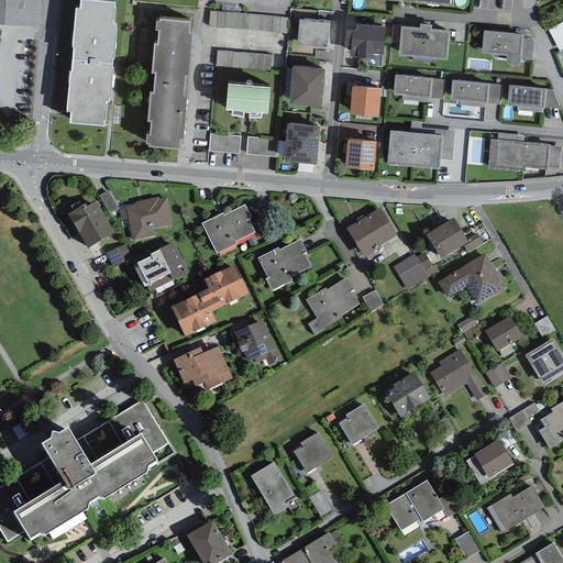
[(42,0),(0,0),(0,22),(41,25),(42,0)]
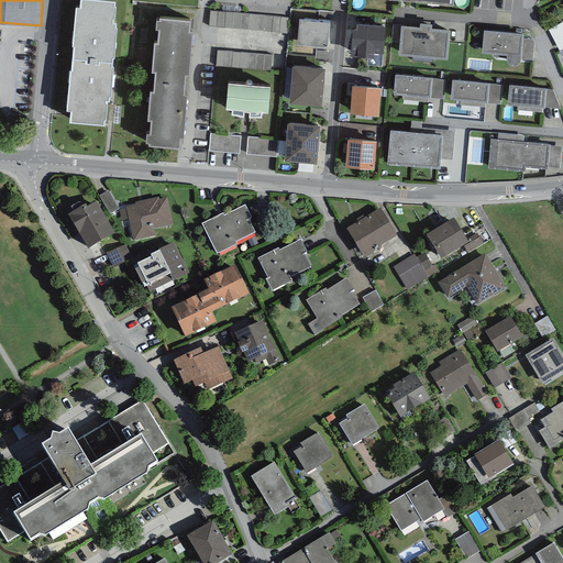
[(113,0),(80,0),(80,6),(76,6),(73,44),(74,44),(72,68),(70,68),(67,108),(72,108),(70,120),(103,122),(105,118),(106,118),(107,98),(108,98),(109,94),(110,94),(112,65),(111,64),(112,55),(113,55),(116,25),(114,25),(116,20),(112,20),(112,17),(114,17),(114,4),(113,4),(113,0)]
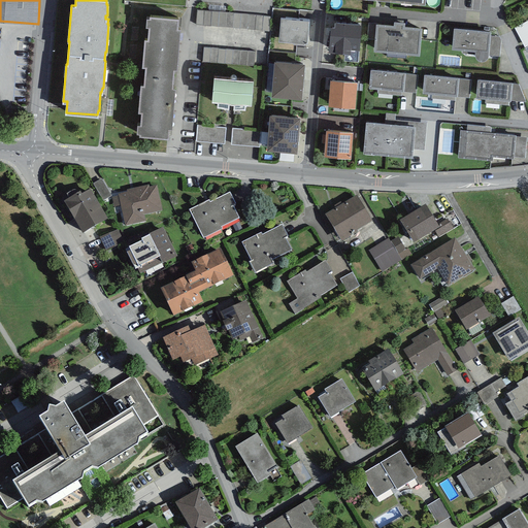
[(270,15),(197,9),(195,24),(269,30),(270,15)]
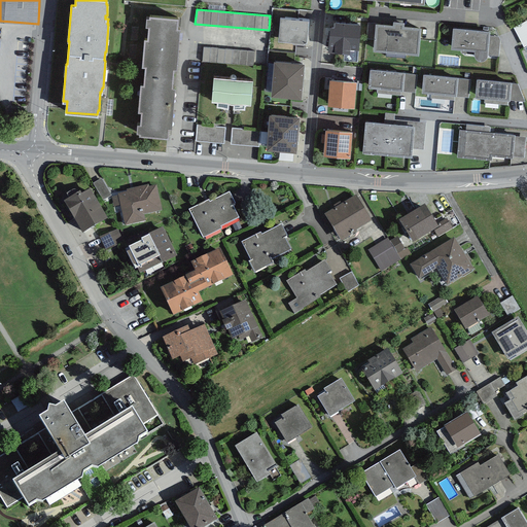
[(178,18),(149,15),(149,18),(146,16),(145,27),(147,27),(147,38),(144,38),(141,66),(144,66),(143,83),(140,83),(138,111),(141,111),(140,124),(137,124),(136,132),(139,132),(139,135),(167,137),(168,127),(171,128),(174,88),(172,86),(173,69),(176,69),(180,29),(177,28),(178,18)]
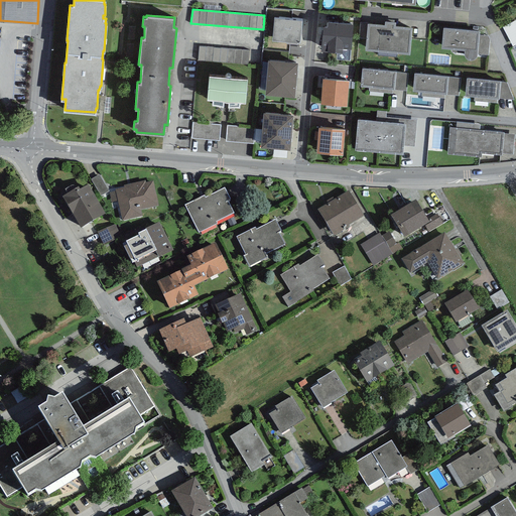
[(301,20),(274,17),(272,39),(299,42),(301,20)]
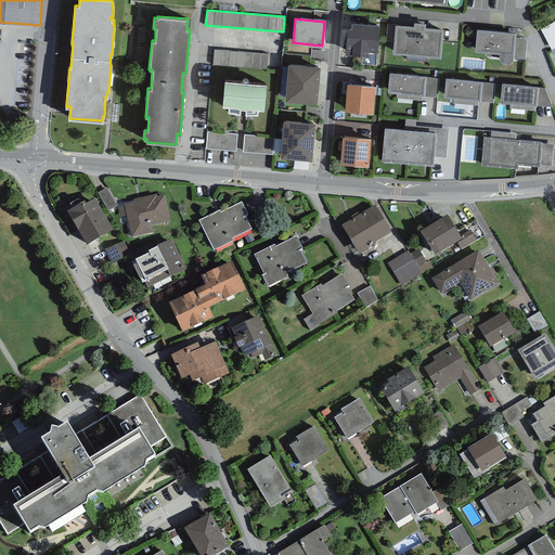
[(414,26),(395,24),(392,53),(441,57),(443,29),(425,27),(425,23),(414,22),(414,26)]
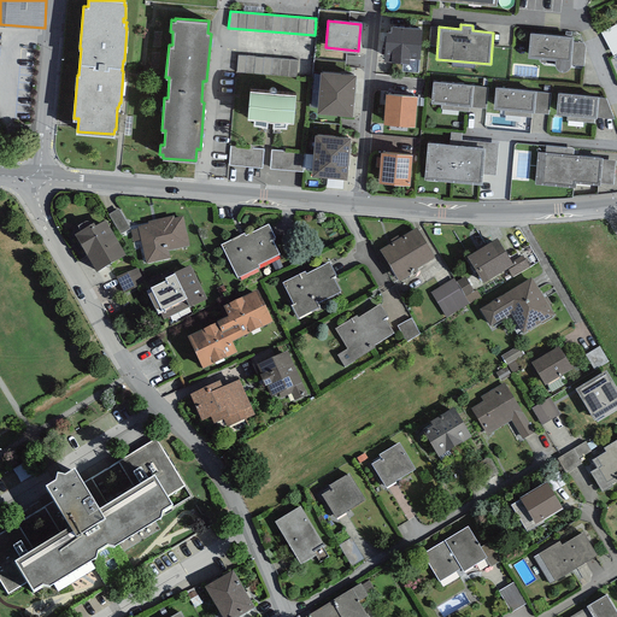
[(410,62),(410,56),(419,57),(422,28),(392,25),(391,30),(386,30),(385,60),(410,62)]
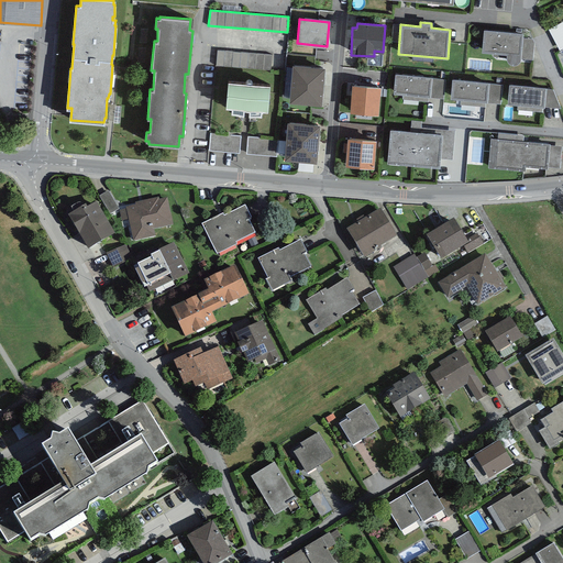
[(562,56),(562,24),(550,32),(562,56)]
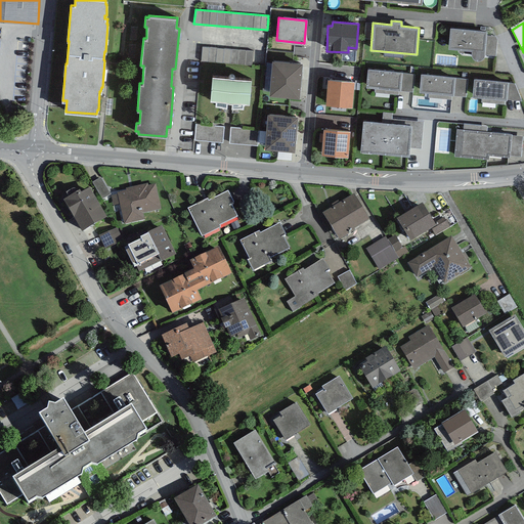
[(487,31),(450,28),(448,48),(459,49),(485,51),(486,35),(487,31)]
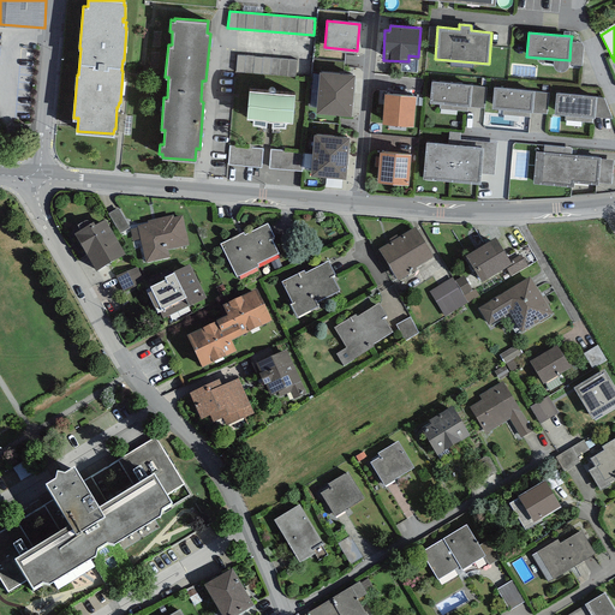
[(581,42),(571,41),(569,60),(568,64),(581,65),(584,46),(581,42)]
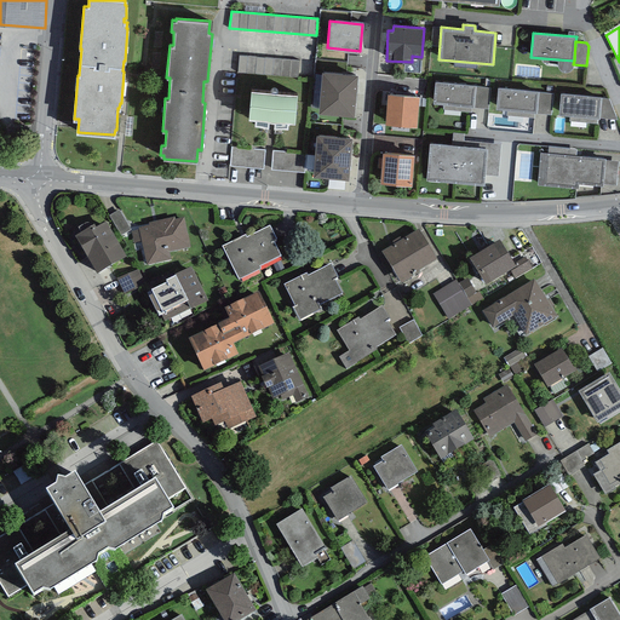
[(299,59),(239,55),(237,73),(298,78),(299,59)]
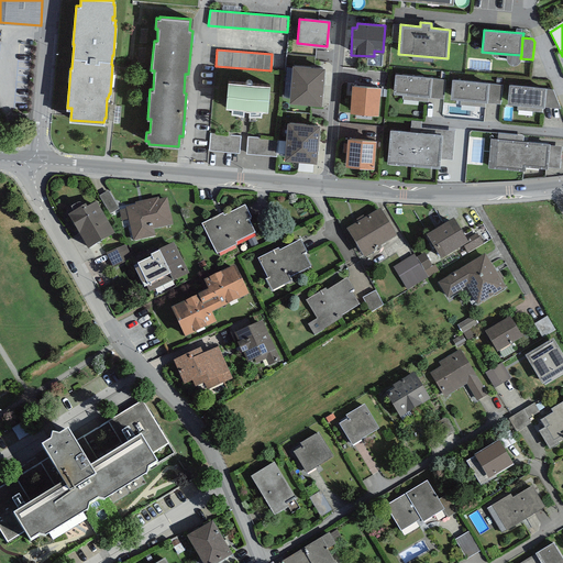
[(520,58),(521,55),(493,53),(492,56),(506,57),(507,59),(507,61),(509,63),(510,64),(511,65),(514,65),(516,64),(518,63),(519,62),(520,59),(520,58)]
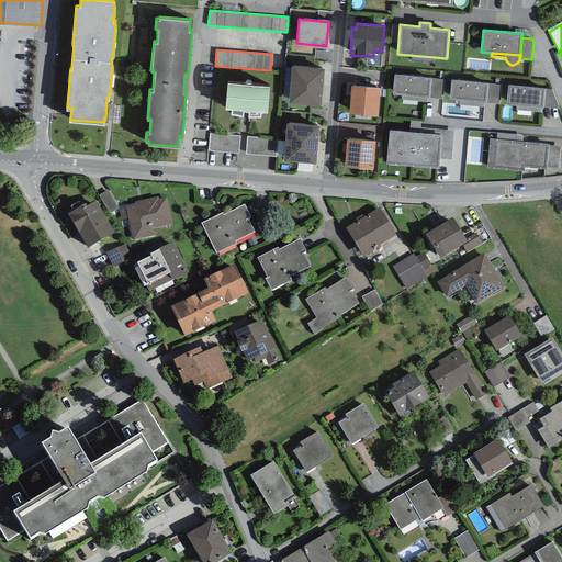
[(292,64),(290,82),(323,86),(324,67),(292,64)]
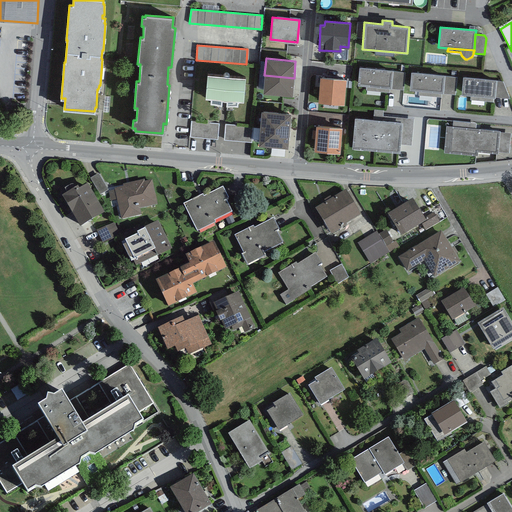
[(393,70),(359,67),(358,85),(391,88),(393,71),(393,70)]
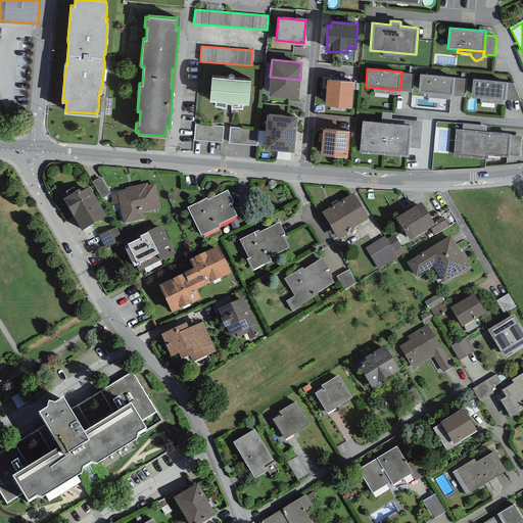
[(401,73),(399,90),(399,91),(413,92),(414,74),(401,73)]
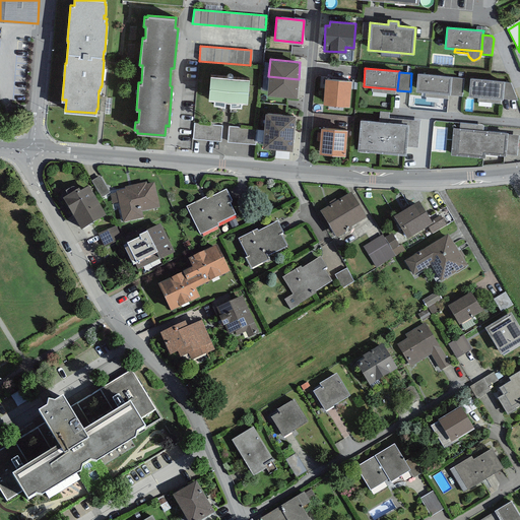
[(452,76),(417,73),(416,90),(450,93),(452,77),(452,76)]
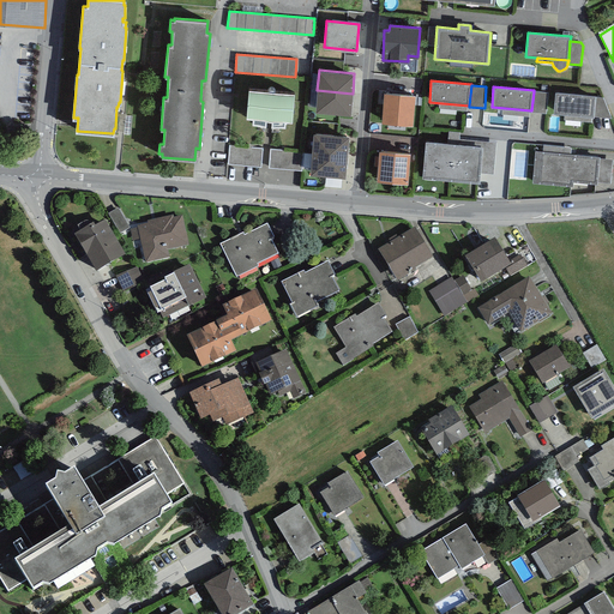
[(266,124),(266,119),(271,119),(271,125),(284,126),(286,120),(292,120),(294,91),(248,88),(246,116),(252,118),(252,124),(266,124)]
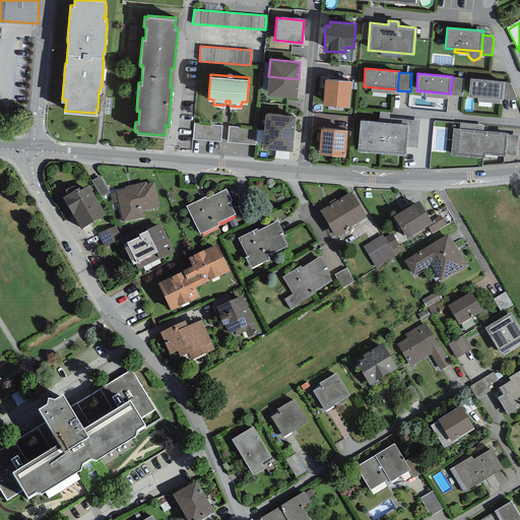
[(297,96),(299,79),(268,76),(267,93),(297,96)]
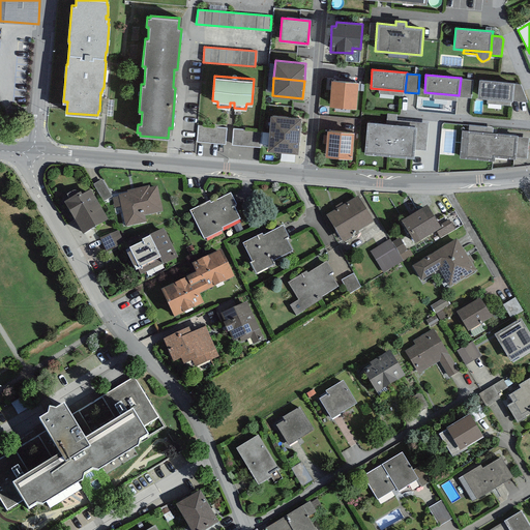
[(473,80),(461,79),(459,95),(459,97),(471,98),(473,80)]
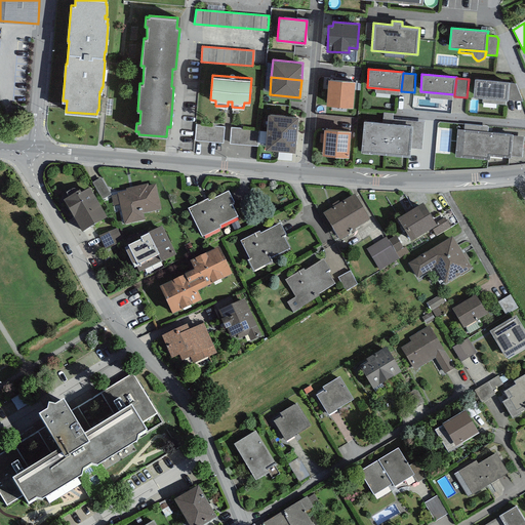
[(355,81),(328,79),(326,105),(353,107),(355,81)]
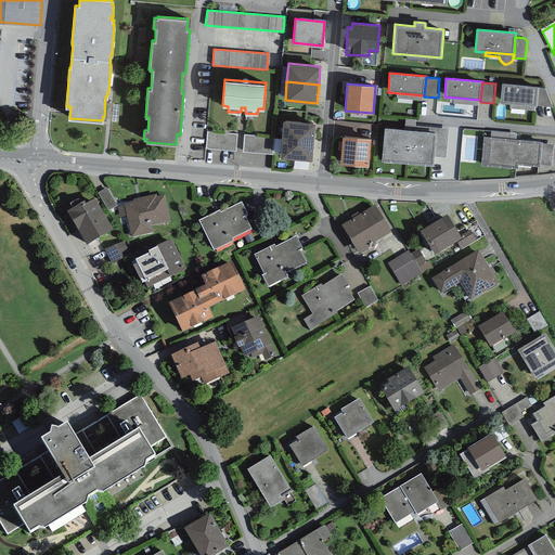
[(539,86),(501,84),(500,102),(537,104),(538,88),(539,86)]
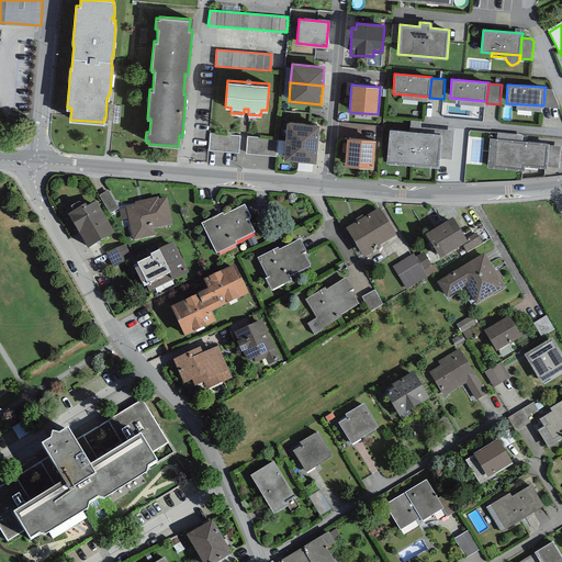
[(552,89),(544,89),(543,105),(560,109),(552,89)]
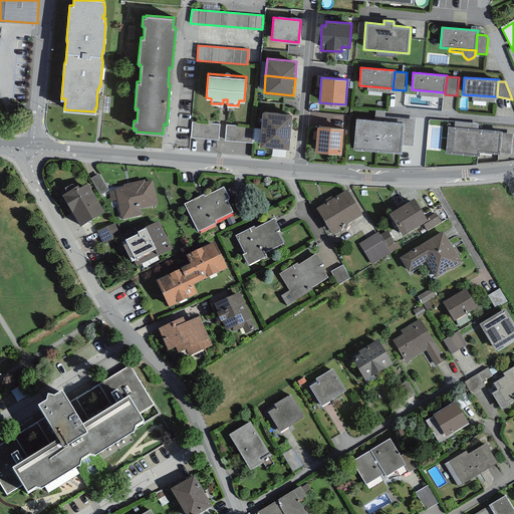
[(262,110),(261,127),(290,131),(292,113),(262,110)]
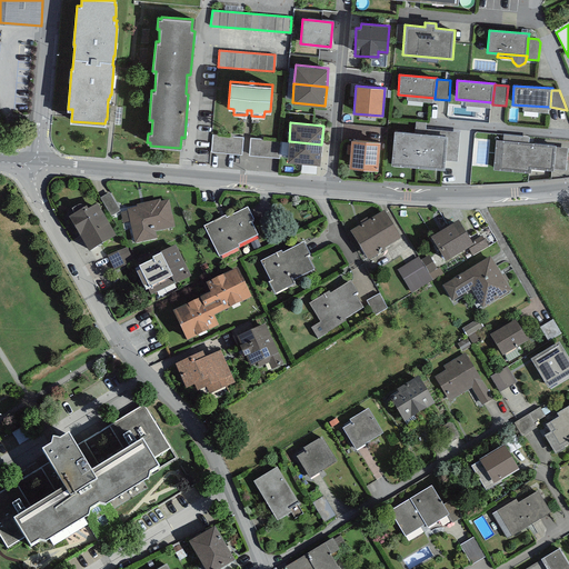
[(446,132),(395,127),(391,165),(443,169),(445,160),(447,132),(446,132)]
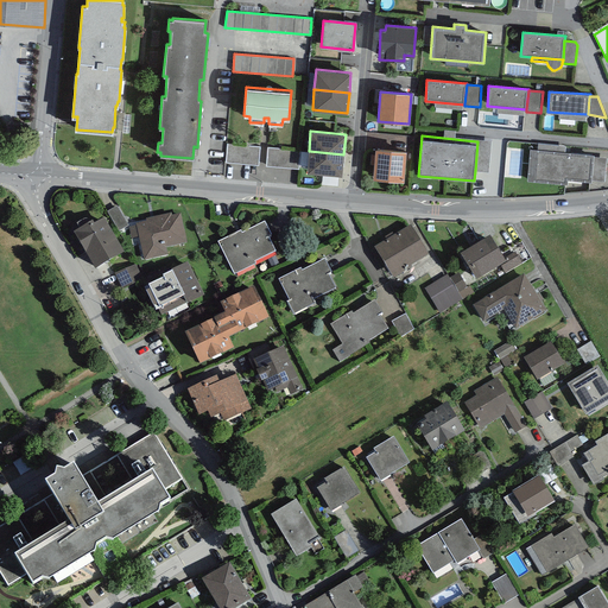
[(476,139),(476,141),(477,141),(475,171),(488,172),(492,140),(476,139)]
